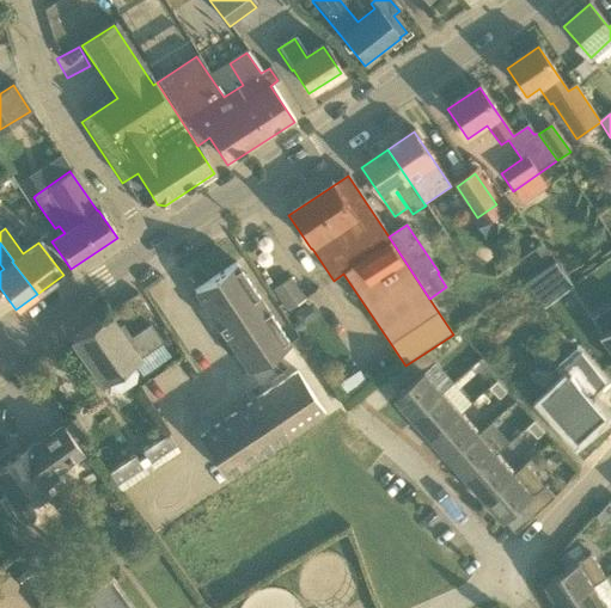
[(193,293),(228,345),(248,373),(292,344),(236,263),(193,293)]
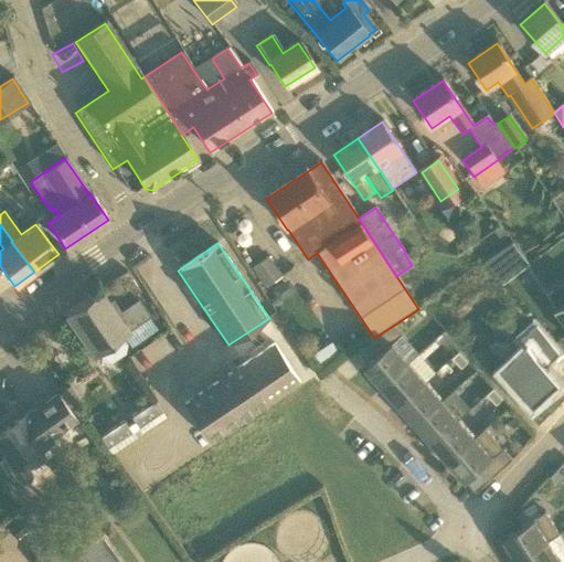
[(268,258),(251,271),(259,284),(276,272),(268,258)]
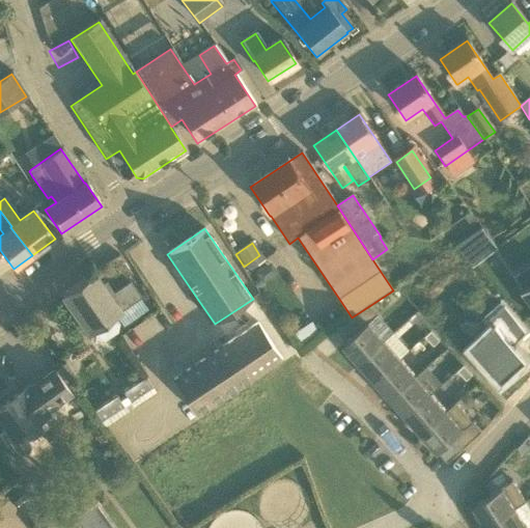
[(117,285),(131,276),(118,256),(105,266),(117,285)]
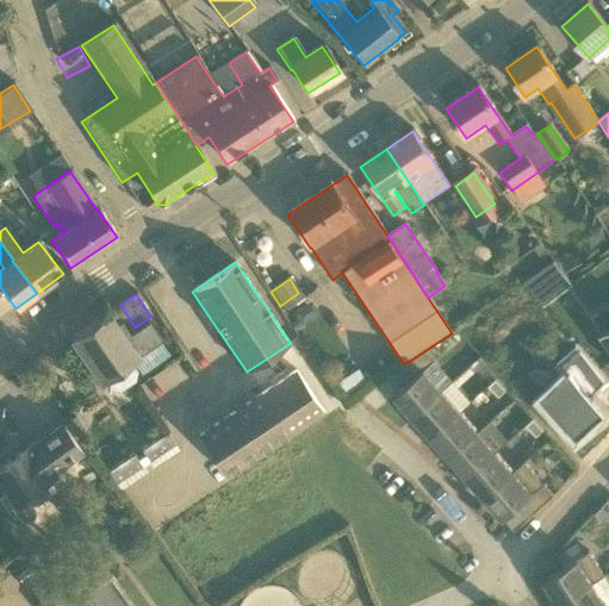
[(120,333),(107,314),(70,339),(100,383),(106,394),(118,395),(132,385),(136,374),(129,364),(137,360),(137,358),(161,343),(153,331),(135,343),(125,330),(120,333)]
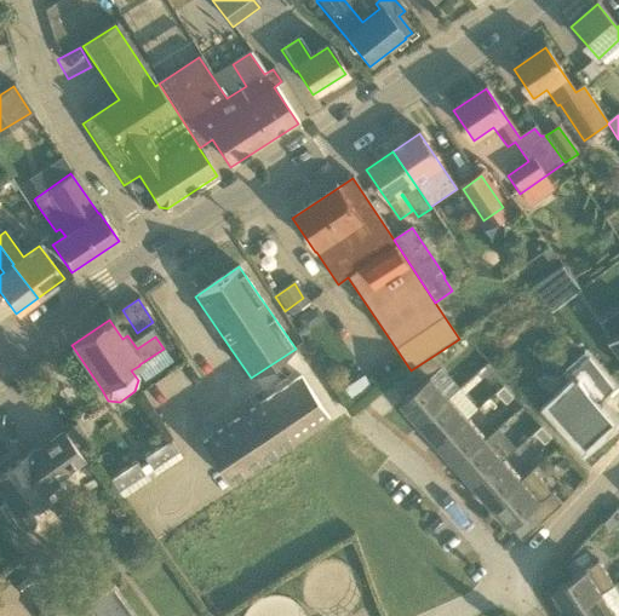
[(400,404),(418,425),(448,399),(430,378),(441,368),(431,357),(411,370),(406,375),(418,387),(400,404)]
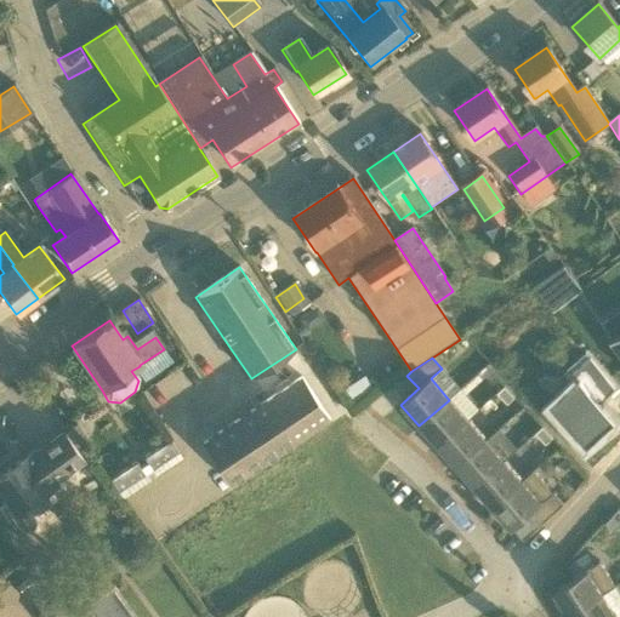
[(576,386),(551,409),(572,432),(568,434),(580,447),(584,445),(586,447),(613,423),(597,405),(614,390),(589,363),(570,378),(576,386)]
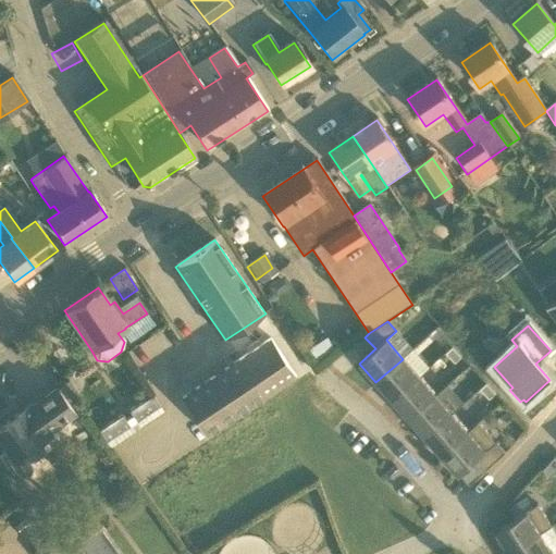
[(177,328),(130,361),(160,404),(196,379),(171,343),(182,335),(177,328)]
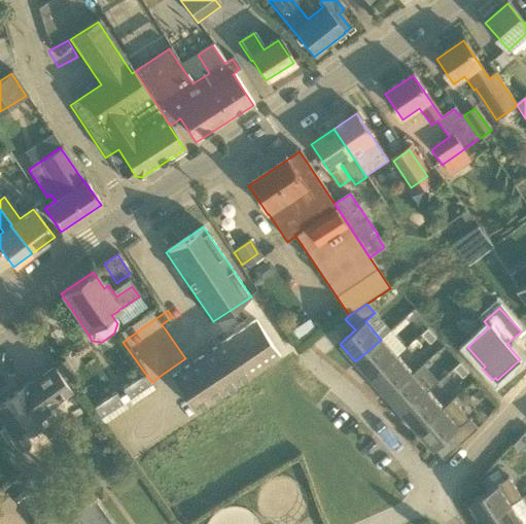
[(280,357),(255,319),(171,377),(197,414),(280,357)]
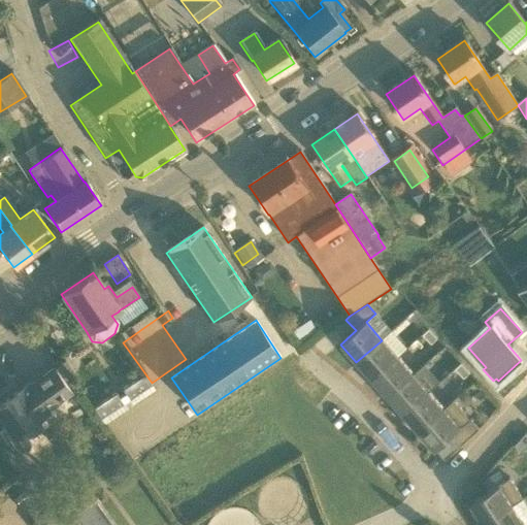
[(428,330),(422,336),(430,346),(436,339),(428,330)]
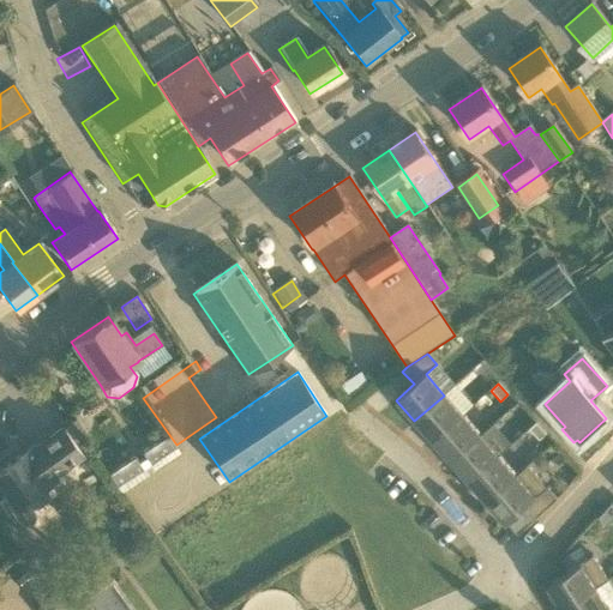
[(414,421),(433,441),(462,416),(444,396),(414,421)]
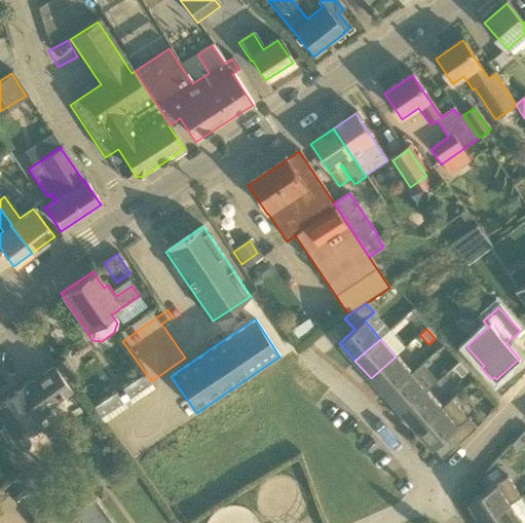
[(371,378),(386,397),(411,374),(396,357),(371,378)]
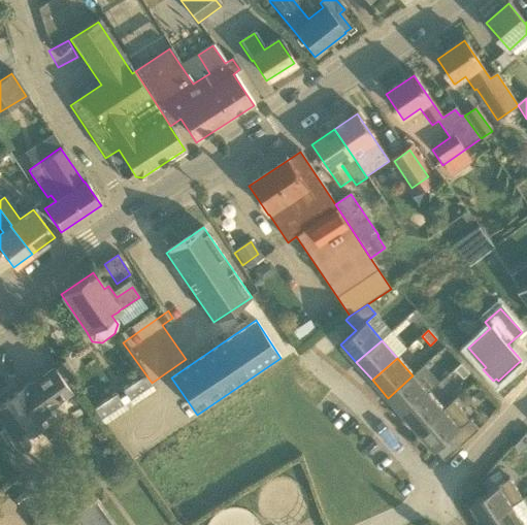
[(460,365),(454,370),(463,380),(469,373),(460,365)]
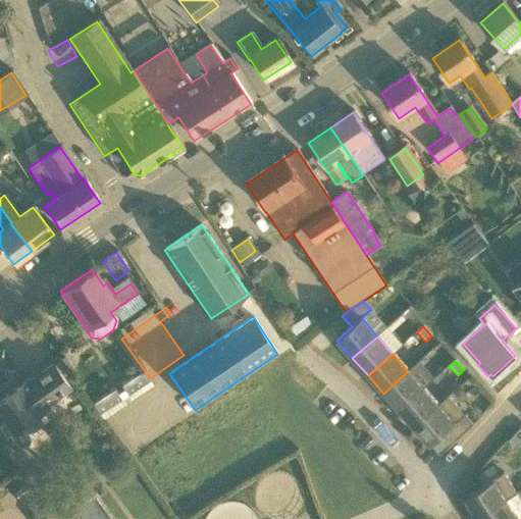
[(70,390),(52,365),(29,382),(28,380),(0,400),(0,415),(4,421),(0,423),(0,431),(4,437),(7,435),(14,445),(16,447),(17,448),(19,448),(22,448),(24,447),(27,446),(28,445),(29,440),(28,436),(27,434),(25,433),(28,432),(29,433),(40,426),(39,425),(40,424),(35,417),(48,408),(47,407),(70,390)]
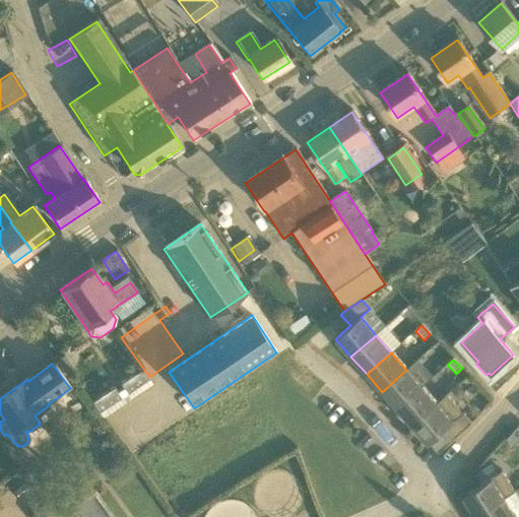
[(397,409),(423,387),(406,370),(382,392),(397,409)]
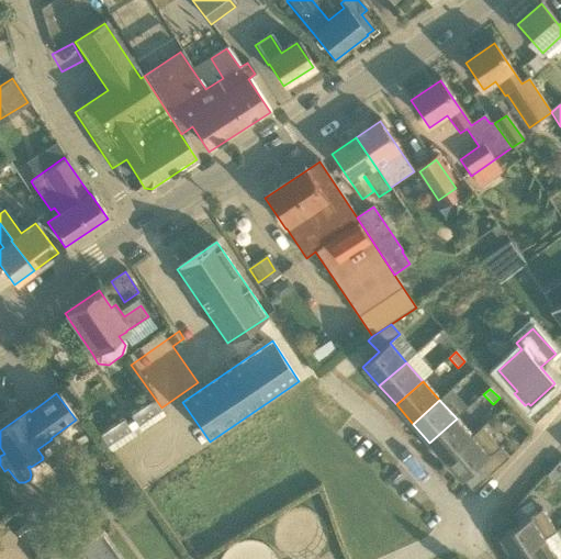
[(123,420),(99,436),(107,447),(103,449),(108,455),(165,417),(160,412),(158,414),(150,402),(130,416),(133,422),(126,426),(123,420)]
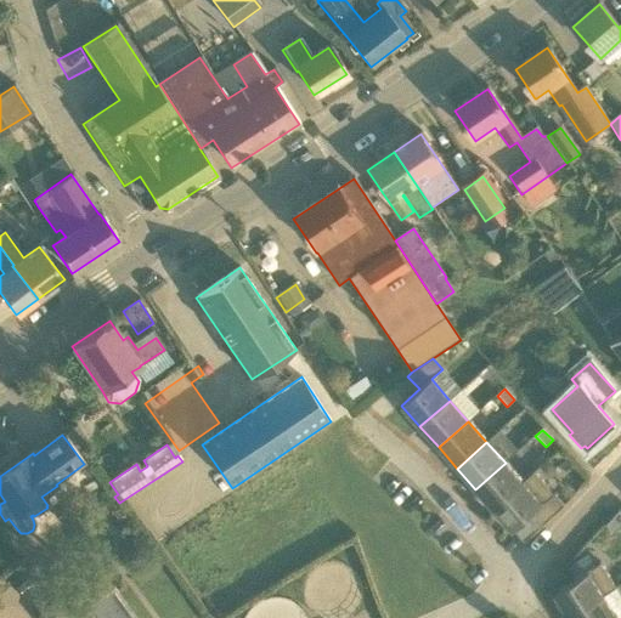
[(475,489),(492,509),(523,483),(506,463),(475,489)]
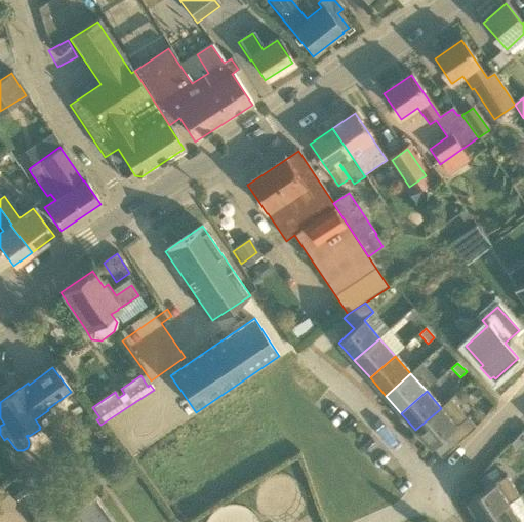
[(451,399),(441,408),(415,430),(432,449),(448,435),(456,445),(476,428),(467,417),(467,418),(451,399)]
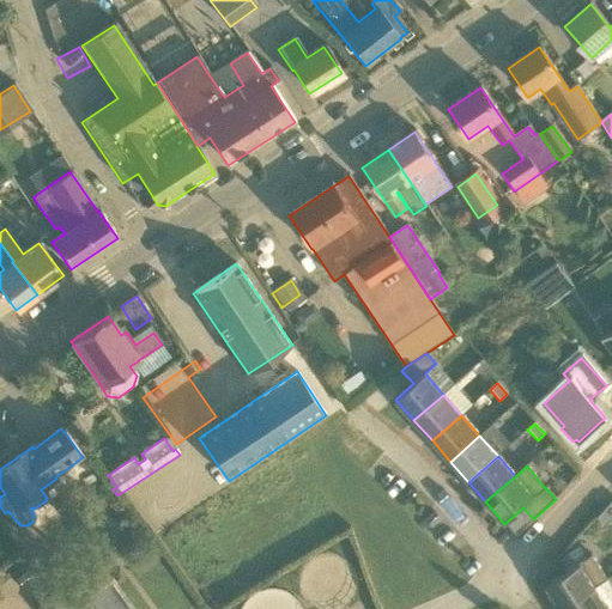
[(597,519),(603,527),(611,521),(611,509),(610,505),(597,519)]
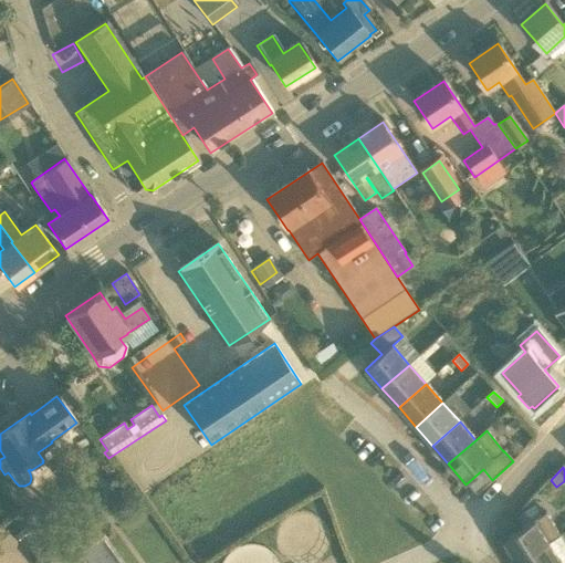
[(521,562),(548,544),(560,537),(545,514),(504,542),(518,562),(521,562)]
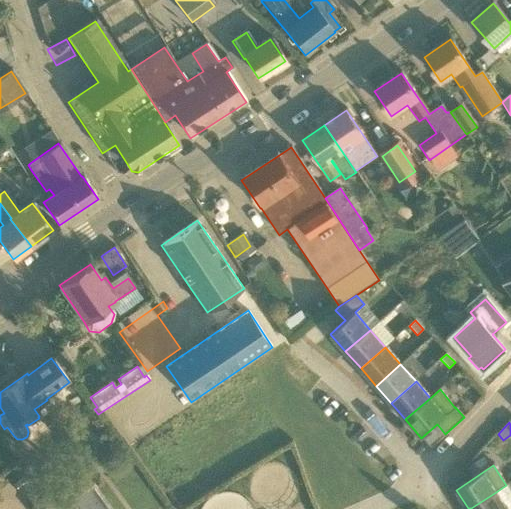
[(507,508),(496,492),(471,508),(507,508)]
